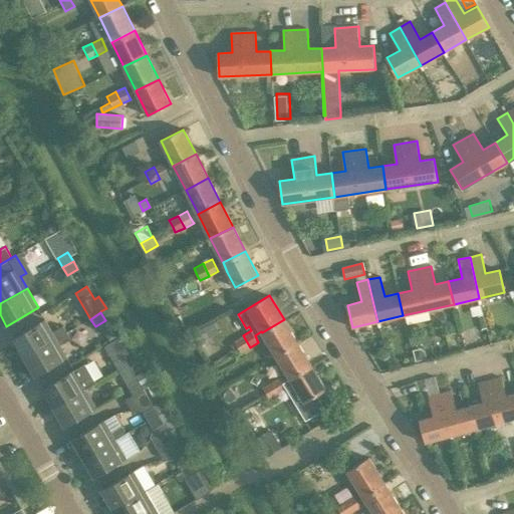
[(13,338),(24,357),(67,332),(62,325),(52,331),(45,319),(13,338)]
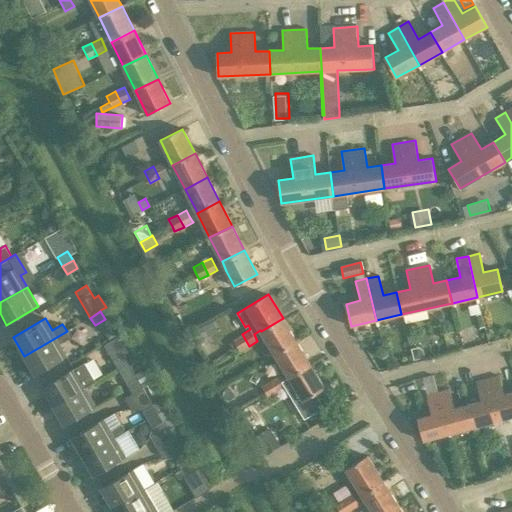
[(261,331),(275,355),(297,341),(283,318),(261,331)]
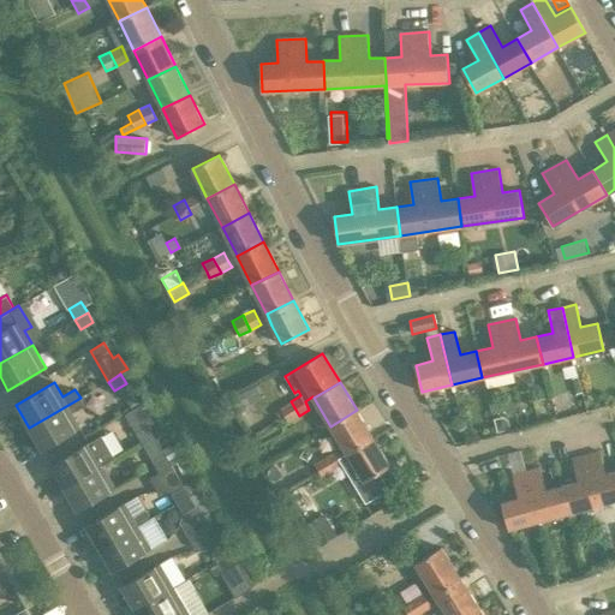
[(228,398),(236,410),(250,402),(244,389),(228,398)]
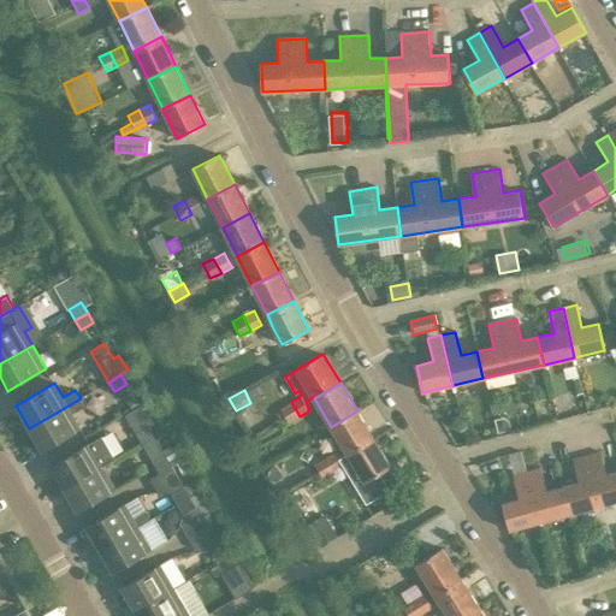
[(81,398),(29,428),(42,451),(82,428),(72,413),(84,406),(81,398)]
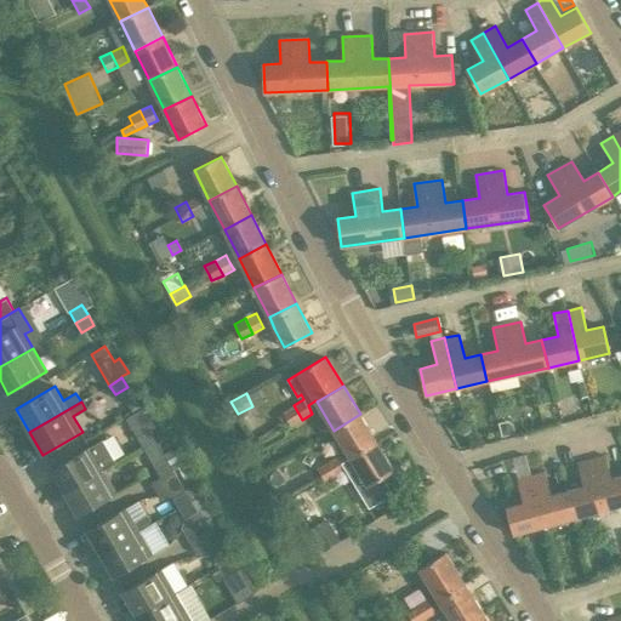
[(147,405),(129,416),(140,433),(158,422),(147,405)]
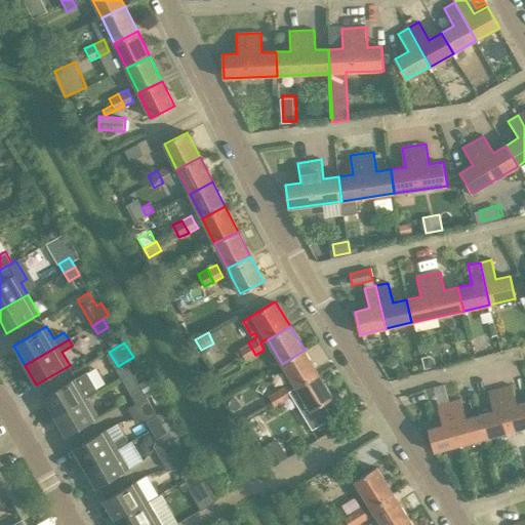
[(246,360),(255,355),(248,342),(239,349),(246,360)]
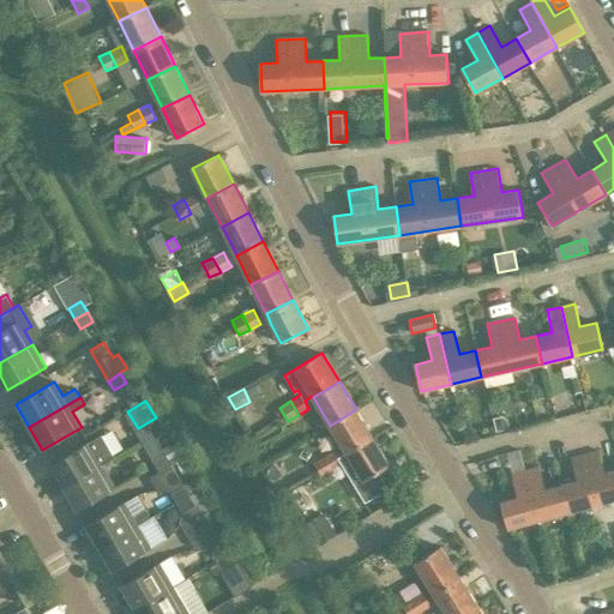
[(345,451),(338,456),(338,457),(372,437),(356,409),(330,426),(345,451)]
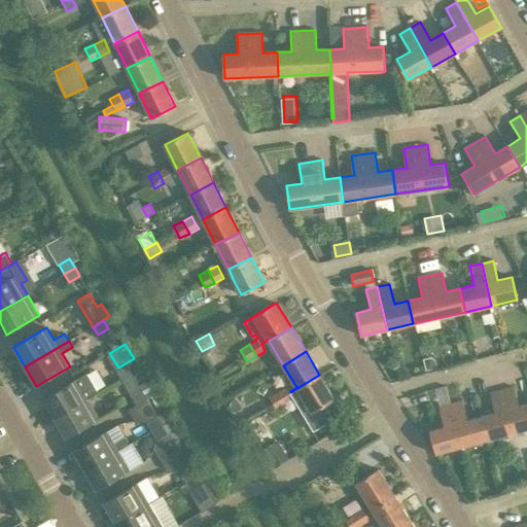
[(115,371),(120,380),(132,374),(127,364),(115,371)]
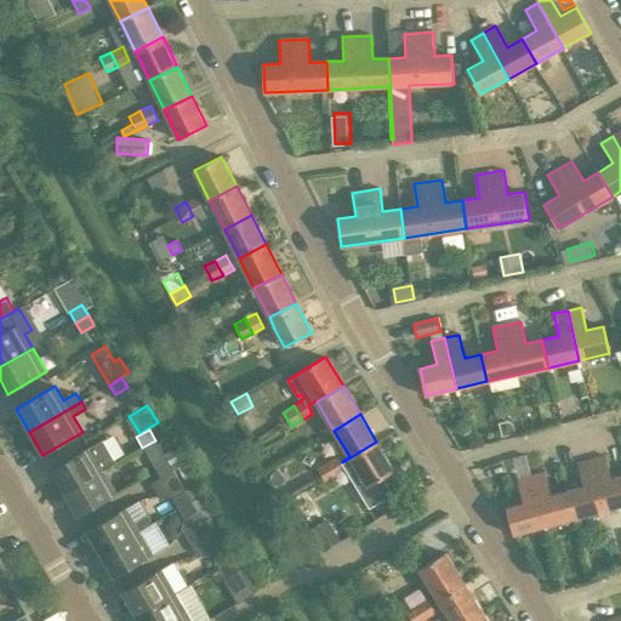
[(52,469),(66,493),(104,471),(103,469),(117,462),(103,439),(52,469)]
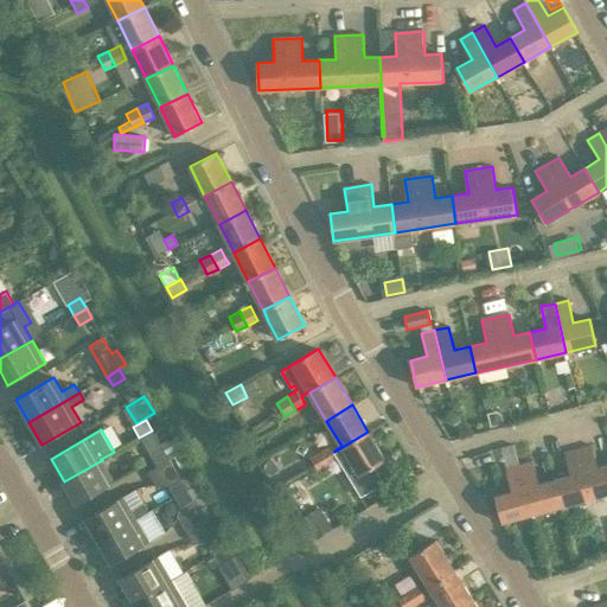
[(152,430),(139,438),(148,452),(155,466),(147,472),(147,473),(170,460),(160,442),(152,430)]
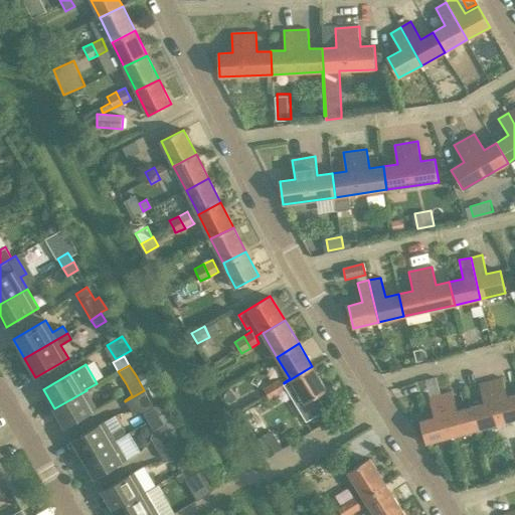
[(272,382),(278,393),(286,388),(306,421),(325,409),(318,395),(327,390),(312,366),(284,383),(284,382),(280,377),(272,382)]
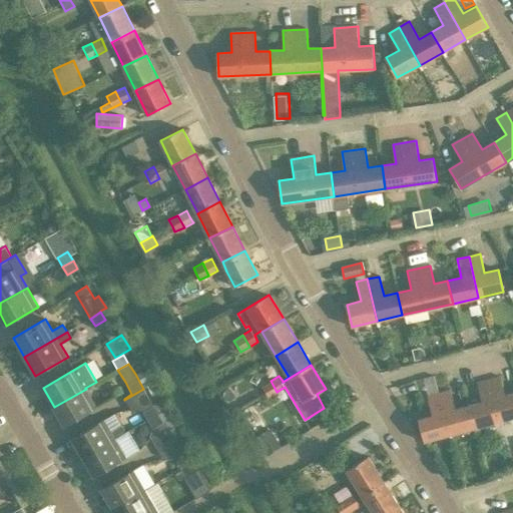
[(482,402),(468,406),(474,428),(512,417),(512,393),(505,396),(500,377),(477,383),(482,402)]
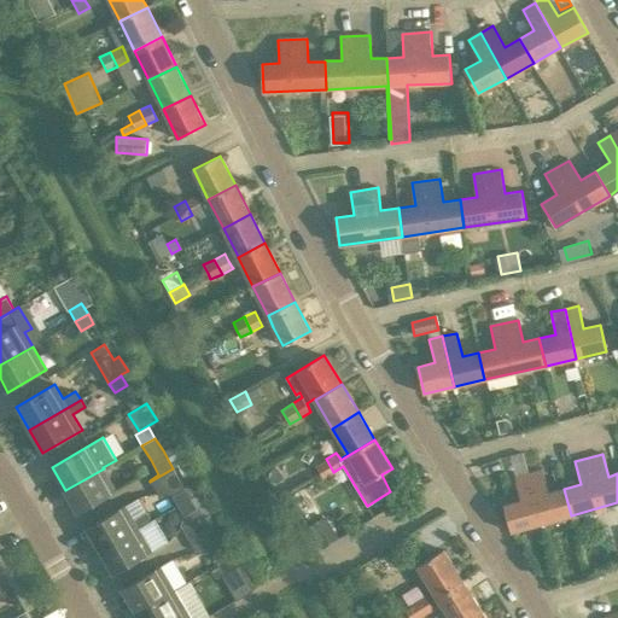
[(322,478),(333,472),(326,459),(315,466),(322,478)]
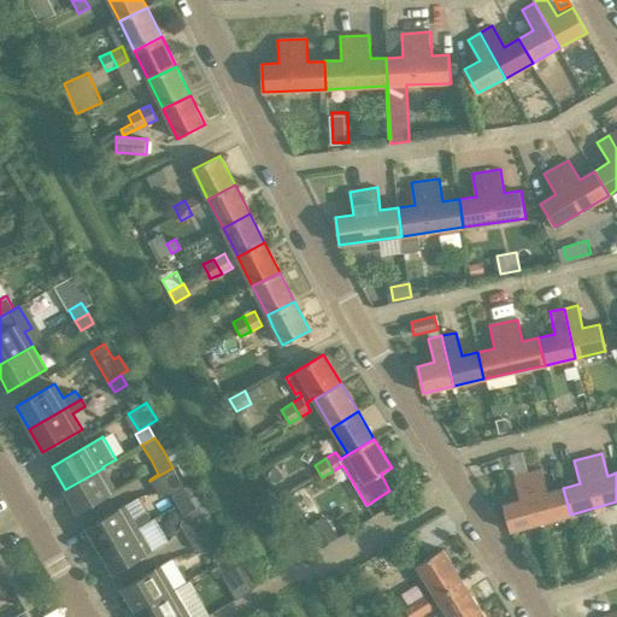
[(104,468),(65,489),(78,512),(117,491),(104,468)]
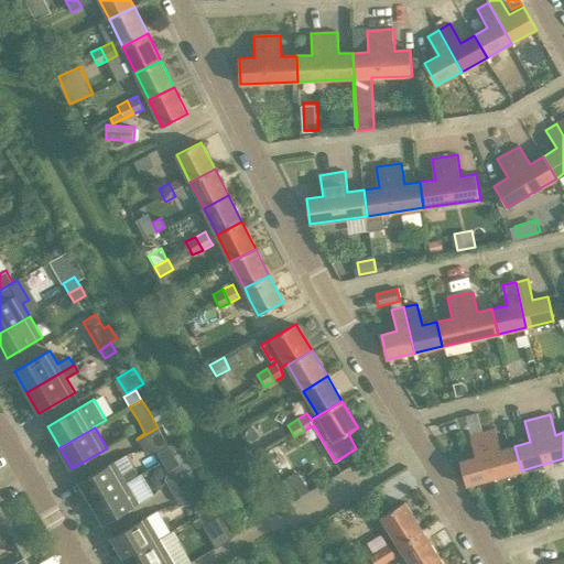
[(155,451),(162,462),(182,451),(175,441),(169,445),(158,427),(137,440),(143,451),(155,451)]
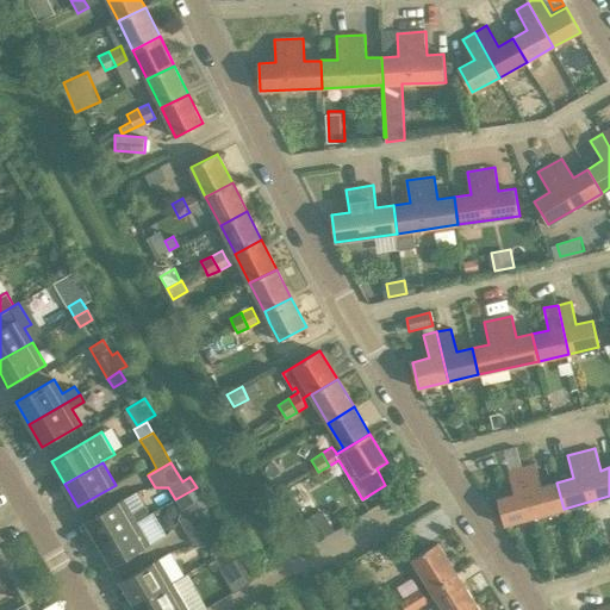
[(535,464),(521,467),(534,517),(564,509),(556,483),(541,486),(535,464)]
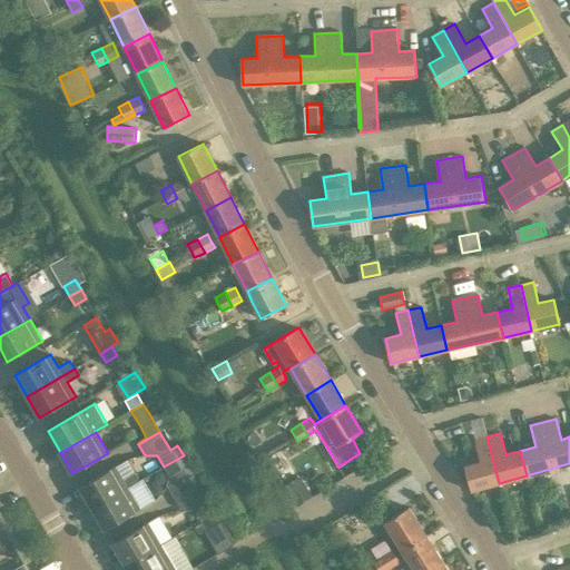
[(499,483),(487,436),(474,440),(480,461),(464,465),(471,490),(499,483)]
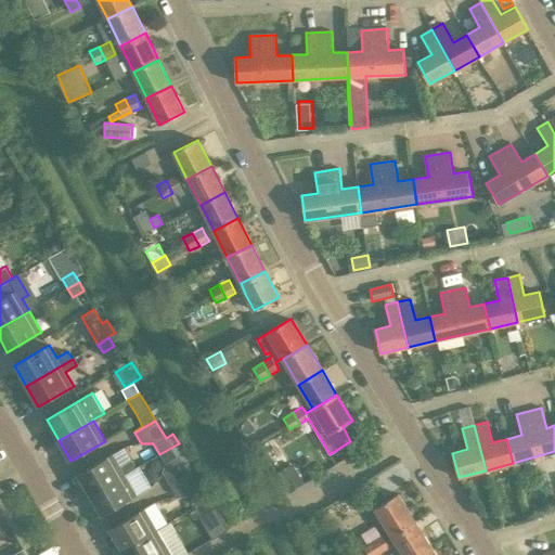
[(162,472),(169,486),(191,473),(194,470),(179,443),(159,454),(164,463),(162,472)]
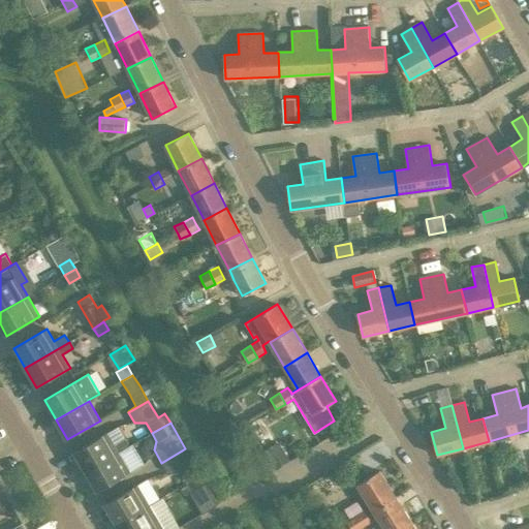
[(74,452),(86,472),(119,453),(119,452),(129,445),(125,439),(115,445),(107,433),(74,452)]
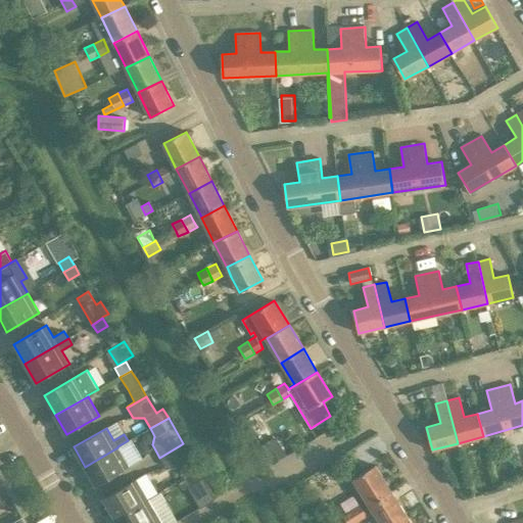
[(179,468),(184,478),(195,471),(180,445),(159,458),(165,467),(179,468)]
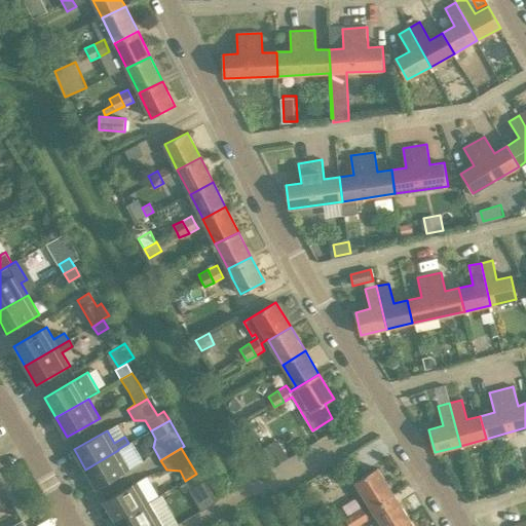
[(118,450),(85,470),(98,489),(129,470),(118,450)]
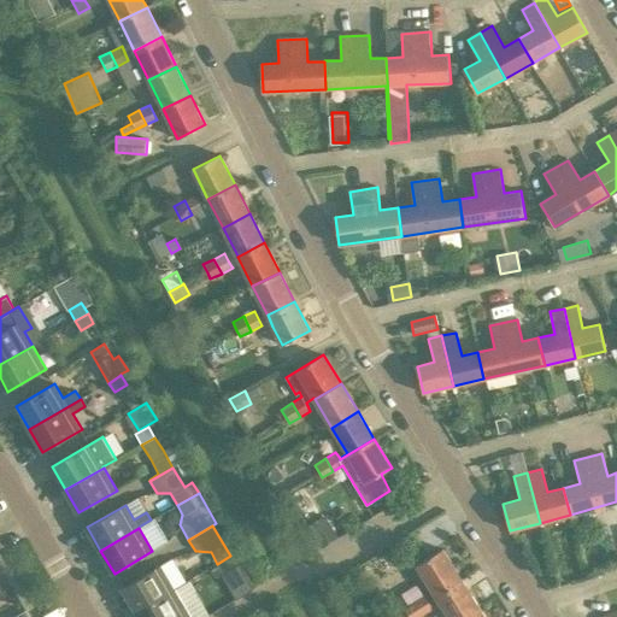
[(416,566),(436,598),(463,581),(442,550),(416,566)]
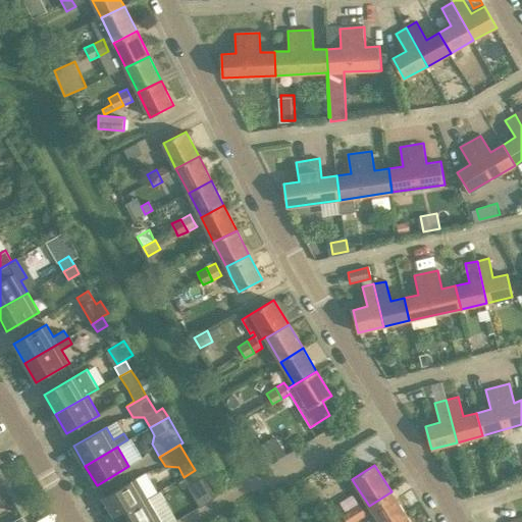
[(195,470),(184,477),(189,484),(199,478),(195,470)]
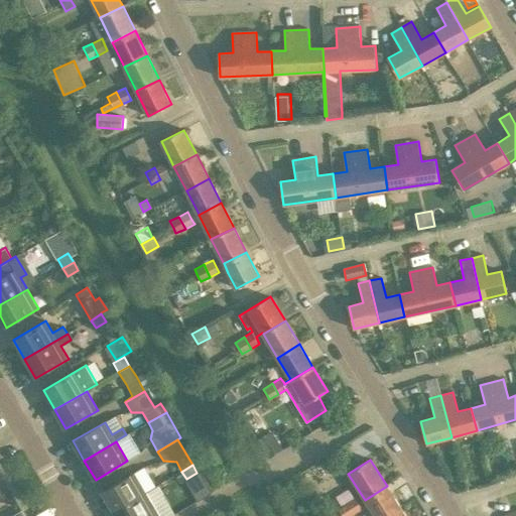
[(103,492),(114,511),(145,492),(134,473),(103,492)]
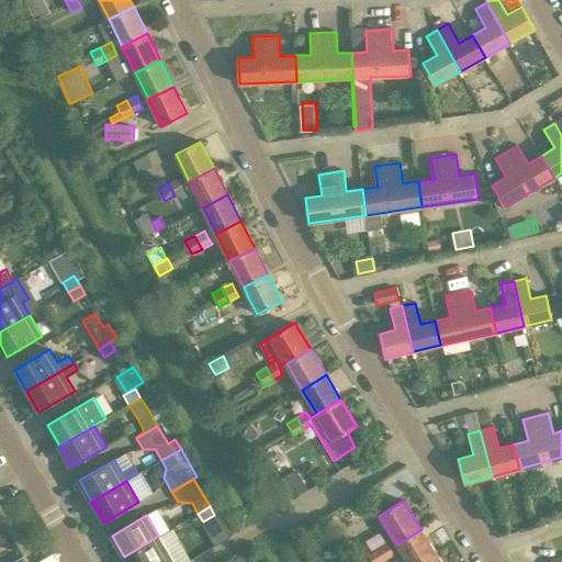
[(397,544),(408,561),(422,561),(436,553),(422,529),(397,544)]
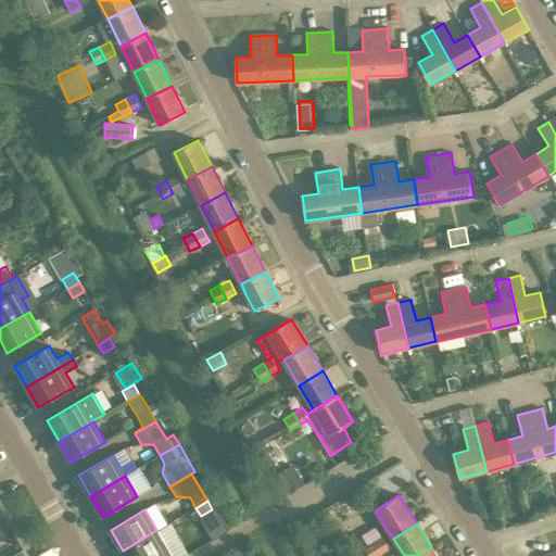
[(172,555),(156,530),(123,551),(125,555),(172,555)]
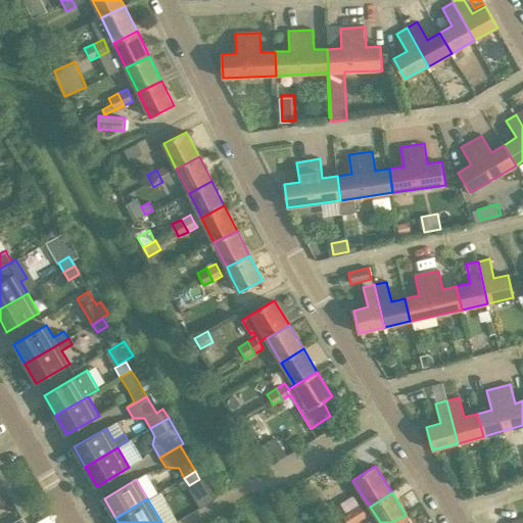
[(359,504),(350,509),(358,521),(367,516),(359,504)]
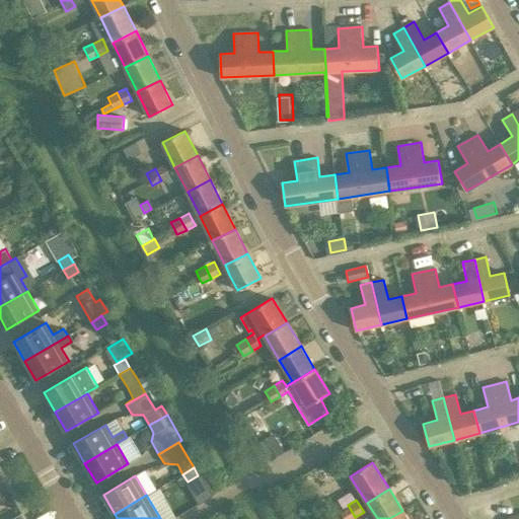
[(352,518),(355,517),(348,505),(339,511),(344,518),(352,518)]
